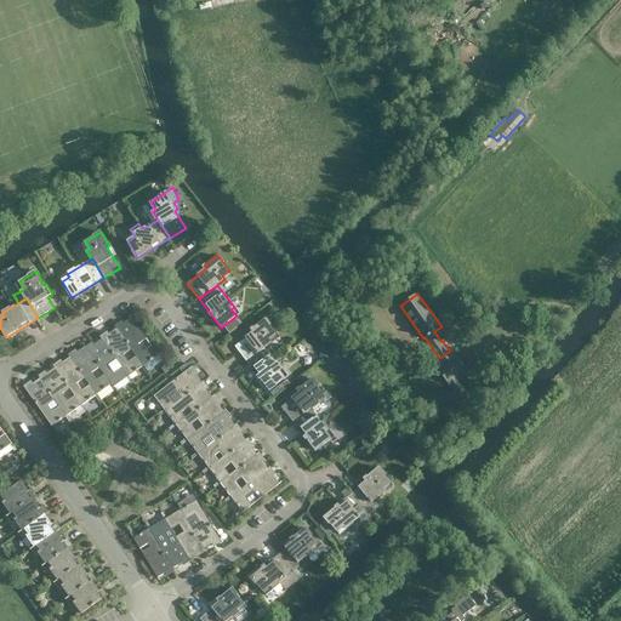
[(144,366),(158,357),(161,363),(163,362),(132,318),(117,329),(144,366)]
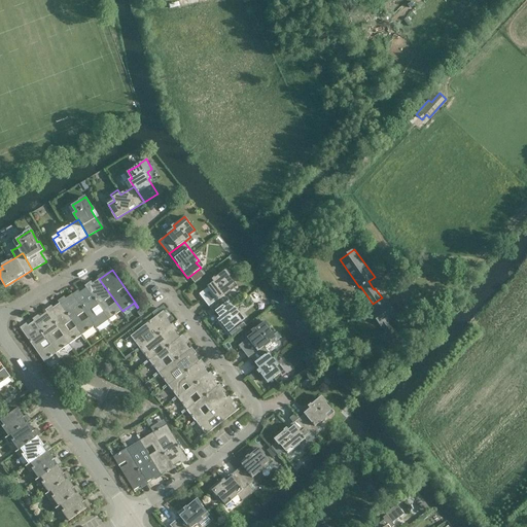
[(210,307),(225,294),(232,289),(230,287),(236,283),(225,270),(215,279),(216,281),(200,293),(210,307)]
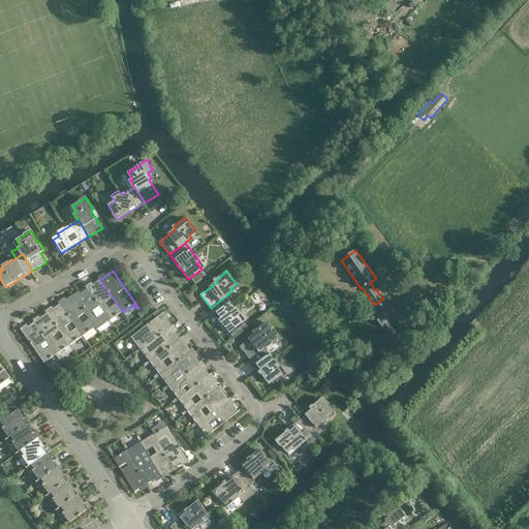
[(123,312),(99,280),(87,288),(110,321),(111,320),(121,313),(125,318),(126,316),(123,312)]
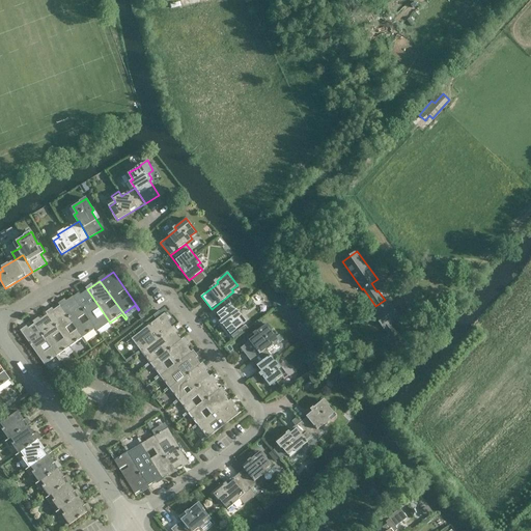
[(87,289),(75,299),(98,331),(109,323),(112,328),(114,327),(111,322),(110,323),(87,289)]
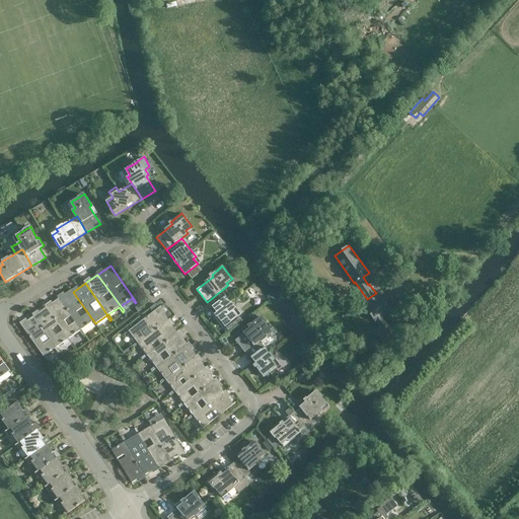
[(95,323),(73,292),(72,290),(59,298),(81,330),(82,329),(92,322),(95,327),(97,326),(95,323)]
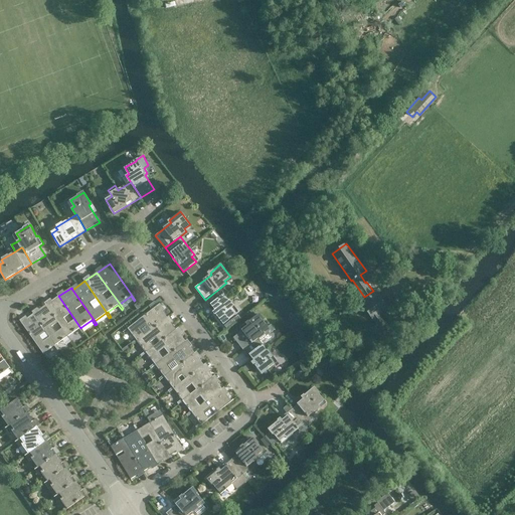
[(220,288),(205,300),(223,324),(236,314),(231,308),(234,306),(220,288)]
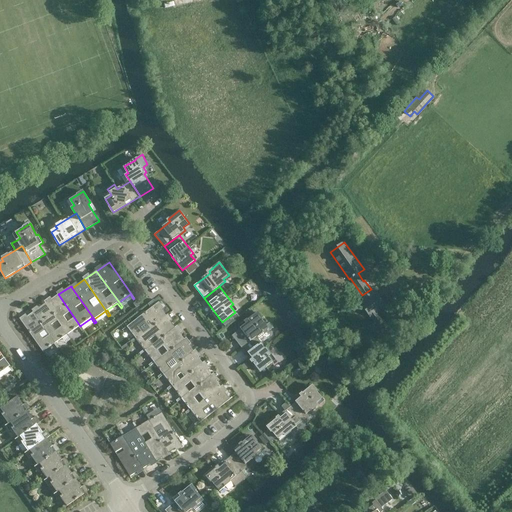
[(371,289),(362,295),(366,301),(361,304),(370,316),(370,315),(375,322),(380,319),(382,322),(383,322),(375,312),(385,305),(377,294),(375,295),(371,289)]
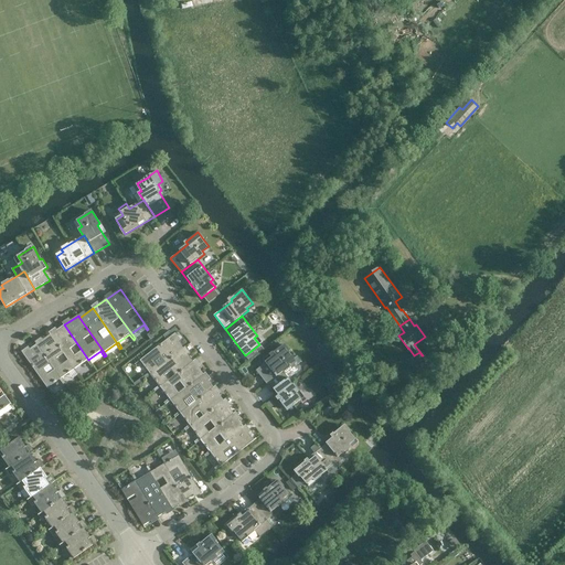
[(88,360),(64,324),(51,334),(75,369),(87,361),(91,365),(93,364),(89,359),(88,360)]
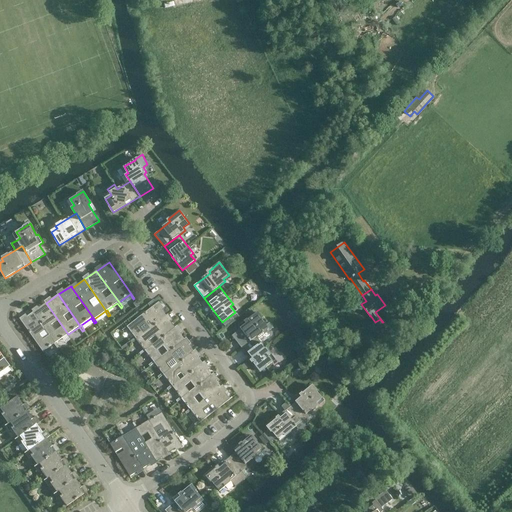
[(46,303),(34,312),(56,343),(66,335),(70,340),(72,339),(68,334),(46,303)]
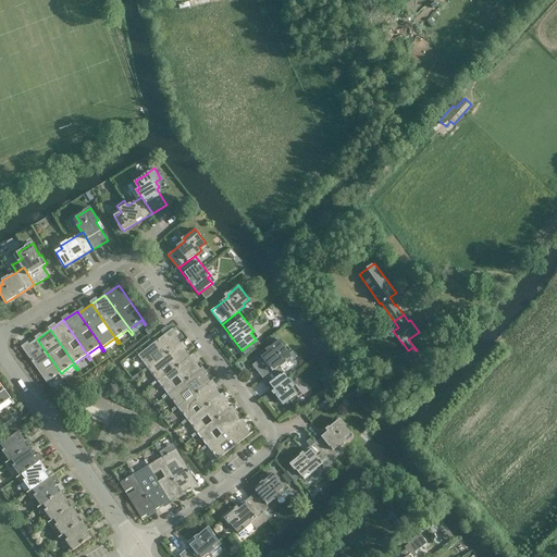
[(148,368),(181,343),(171,330),(138,356),(147,367),(143,371),(144,372),(148,369),(148,368)]
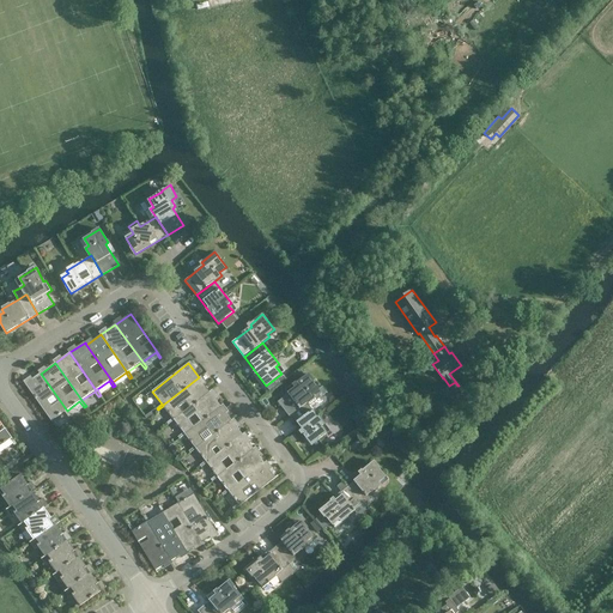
[(67,411),(41,374),(25,383),(52,422),(65,412),(70,418),(71,416),(67,411)]
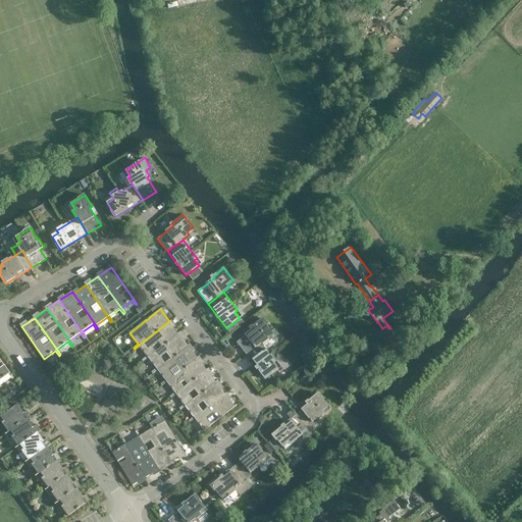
[(272,330),(263,318),(252,326),(254,328),(237,342),(247,355),(262,343),(264,345),(278,333),(275,328),(272,330)]
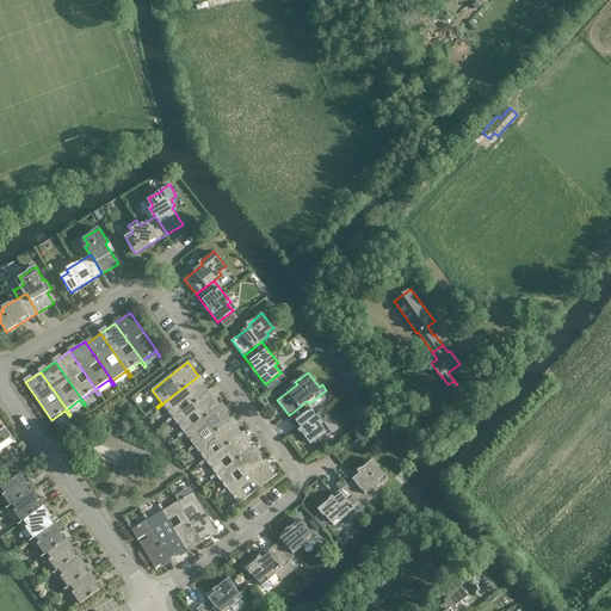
[(173,418),(209,390),(198,376),(162,403),(162,405),(172,417),(166,421),(167,424),(171,420),(173,419),(173,418)]
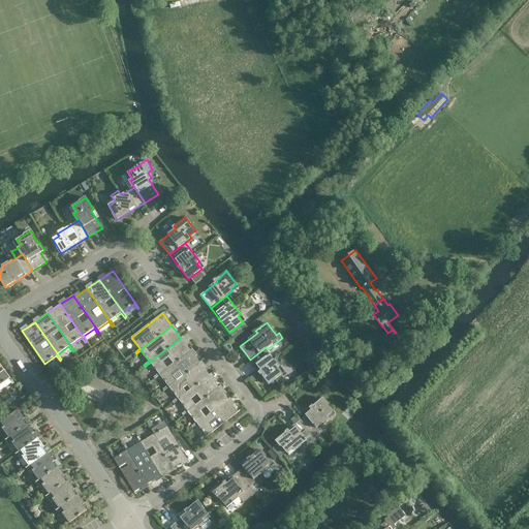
[(159,374),(191,350),(181,338),(150,362),(150,363),(151,364),(158,374),(154,377),(155,379),(160,375),(159,374)]
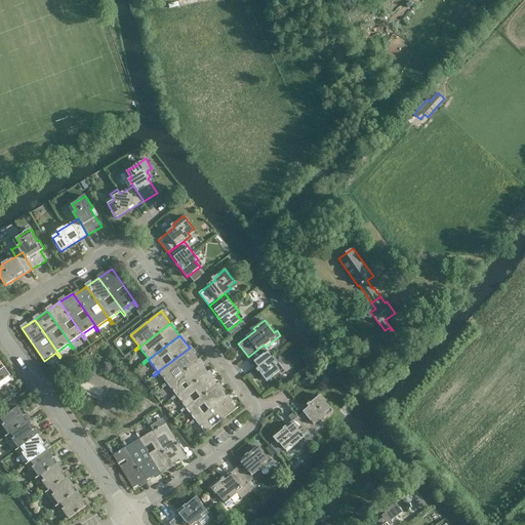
[(278,362),(266,347),(264,345),(248,357),(252,361),(267,380),(280,370),(275,364),(278,362)]
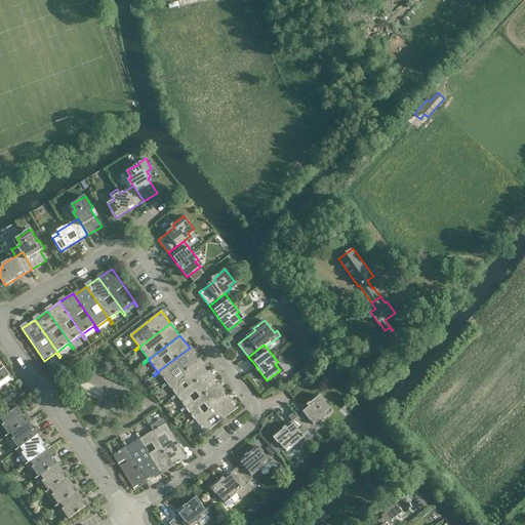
[(167,384),(199,360),(190,348),(158,371),(159,372),(166,382),(162,387),(163,389),(168,385),(167,384)]
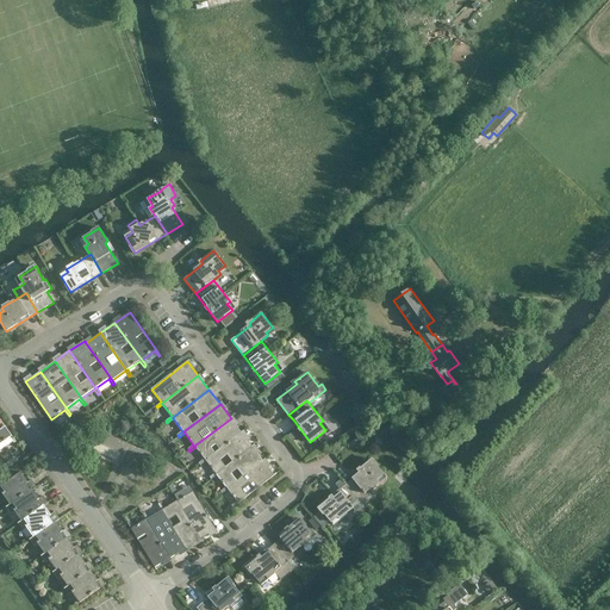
[(0,444),(10,439),(14,443),(17,442),(1,419),(0,418),(0,444)]
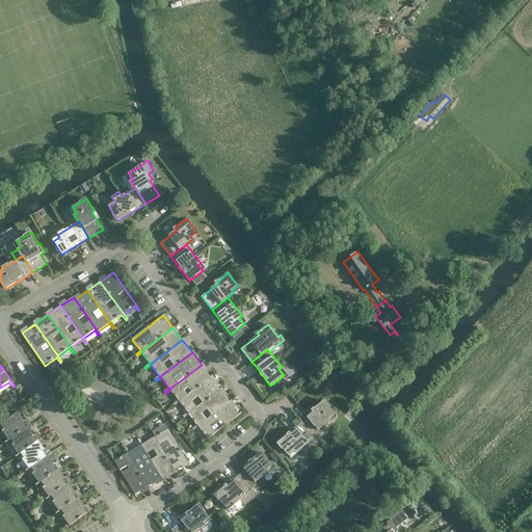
[(180,401),(211,377),(202,365),(169,389),(170,390),(179,400),(174,404),(175,405),(180,402),(180,401)]
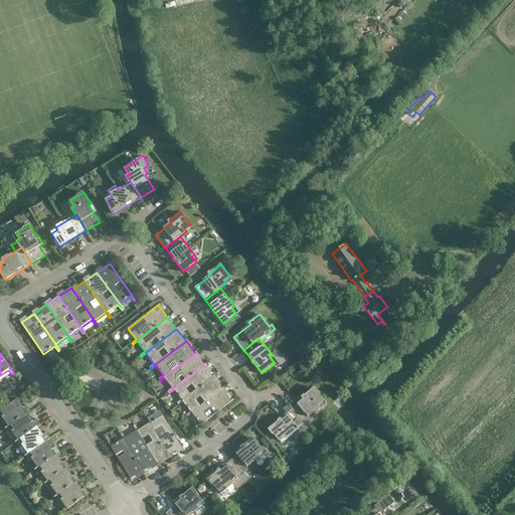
[(183,400),(213,377),(204,365),(174,388),(174,389),(182,399),(177,403),(179,404),(183,401),(183,400)]
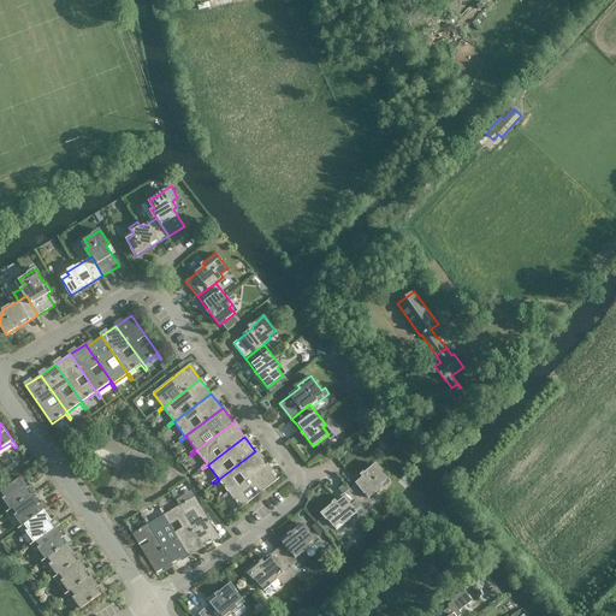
[(230,493),(266,465),(255,451),(219,479),(219,480),(229,492),(223,496),(225,498),(230,495),(230,493)]
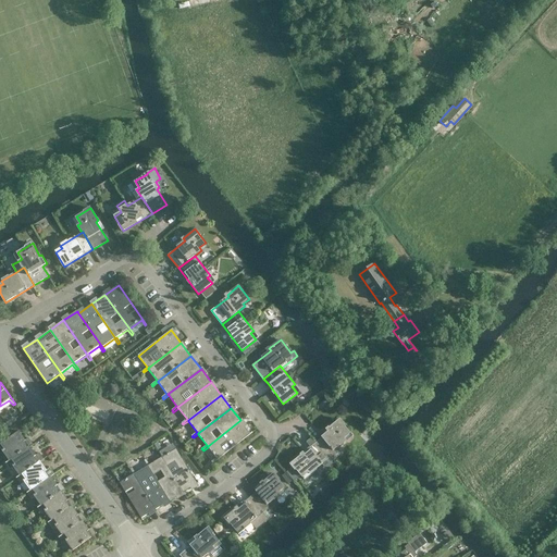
[(331,460),(341,453),(337,448),(346,441),(344,437),(350,432),(339,419),(329,428),(331,431),(317,443),(329,458),(330,458),(331,460)]
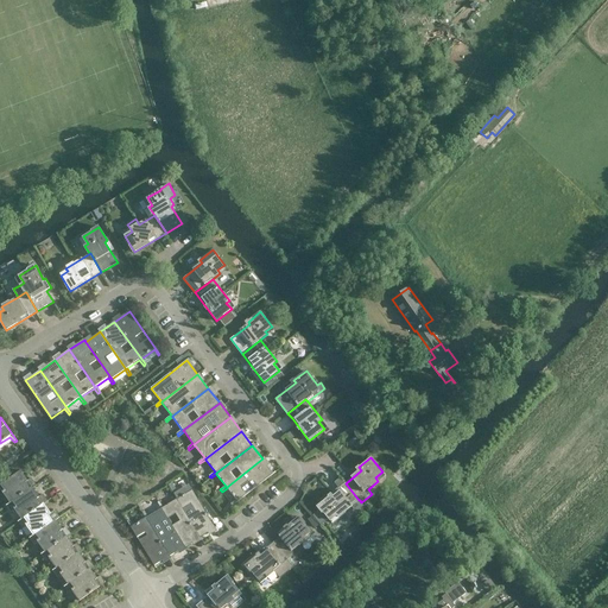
[(227,487),(227,488),(236,500),(232,504),(233,506),(274,474),(263,458),(227,487)]
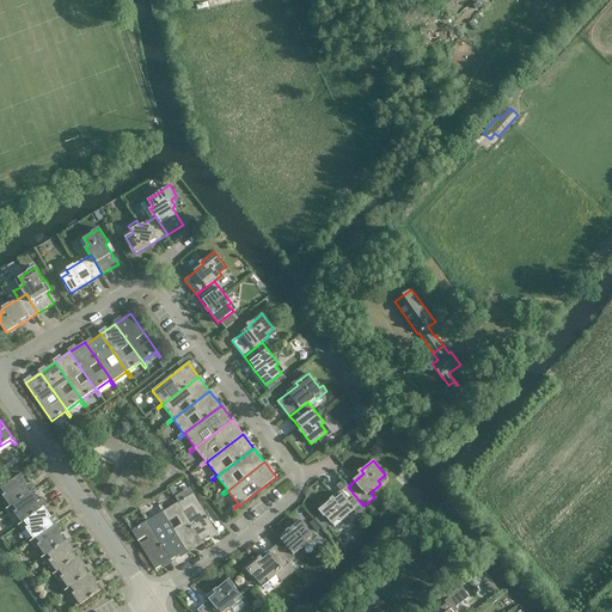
[(34,491),(37,489),(31,481),(28,483),(22,475),(0,489),(0,499),(2,497),(8,505),(5,507),(6,510),(34,491)]
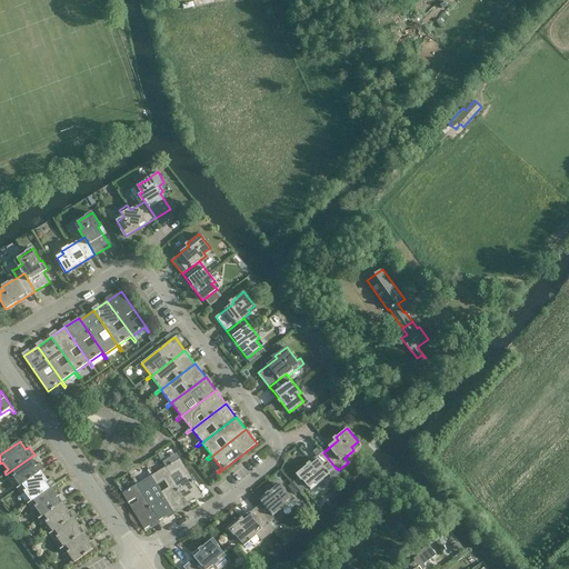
[(316,485),(336,468),(323,452),(297,473),(309,487),(315,482),(316,485)]
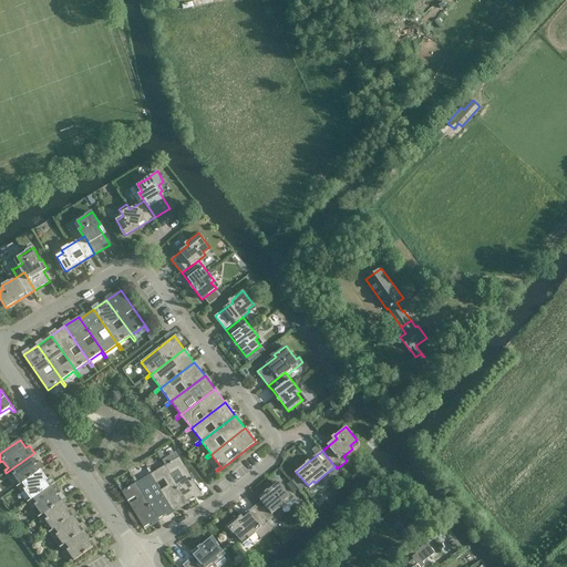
[(17,487),(41,470),(44,467),(40,461),(37,463),(31,455),(6,473),(10,478),(13,475),(19,483),(16,485),(17,487)]
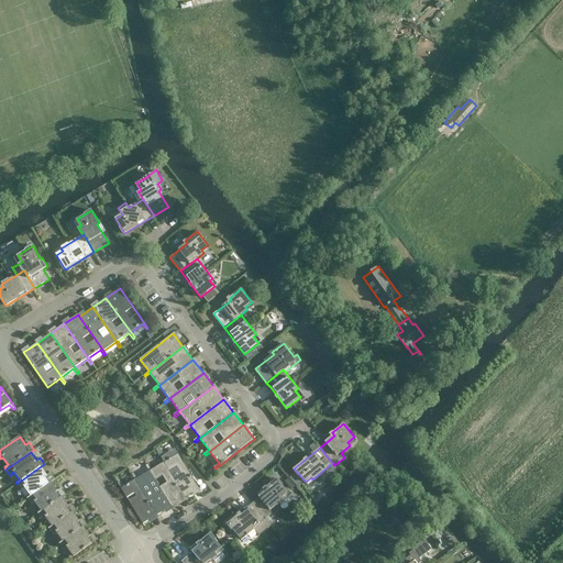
[(164,462),(187,498),(200,489),(178,454),(166,462),(163,456),(161,457),(164,463),(164,462)]
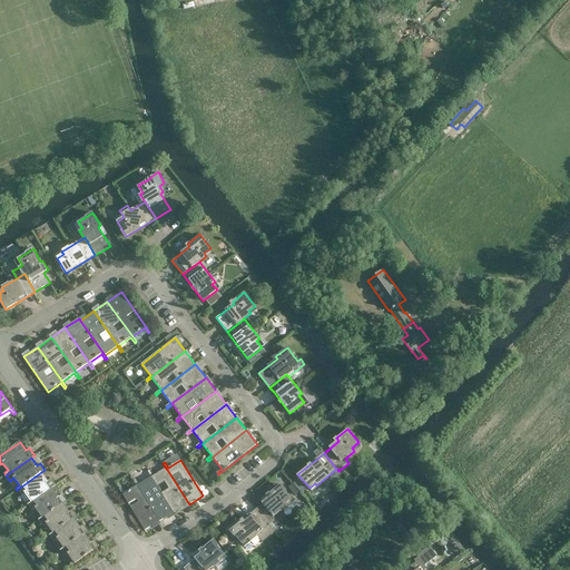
[(175,513),(189,504),(166,468),(166,469),(154,475),(150,470),(148,472),(151,478),(153,477),(175,513)]
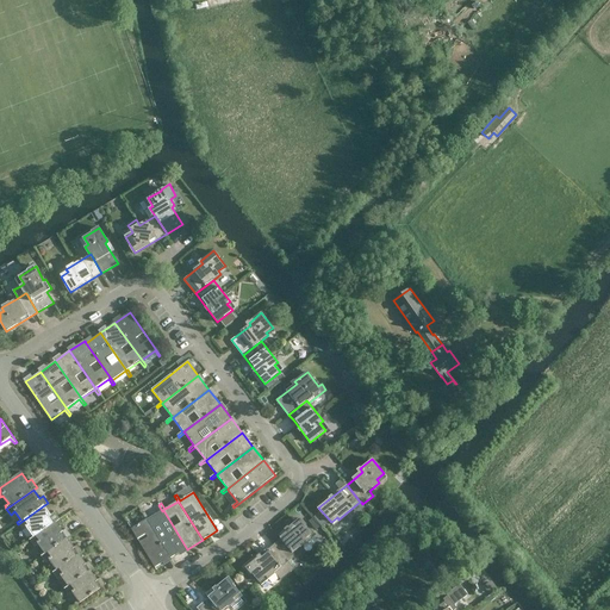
[(56,522),(60,520),(55,512),(51,515),(44,505),(18,524),(23,530),(26,528),(31,535),(27,537),(30,541),(56,522)]
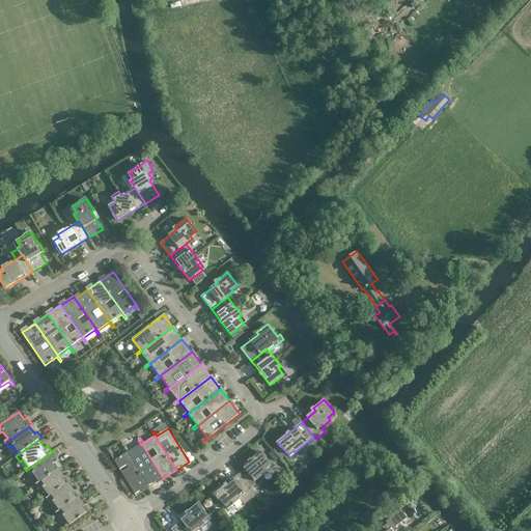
[(149,486),(163,478),(142,444),(141,445),(130,451),(127,446),(124,448),(128,452),(129,452),(149,486)]
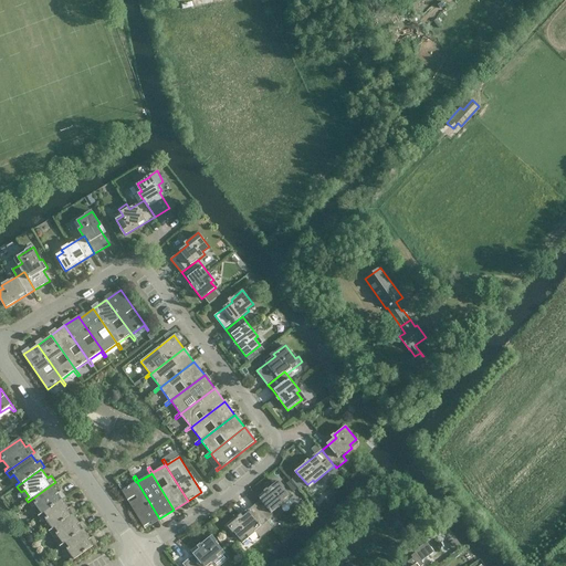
[(144,527),(159,519),(137,482),(136,482),(124,490),(121,484),(118,485),(144,527)]
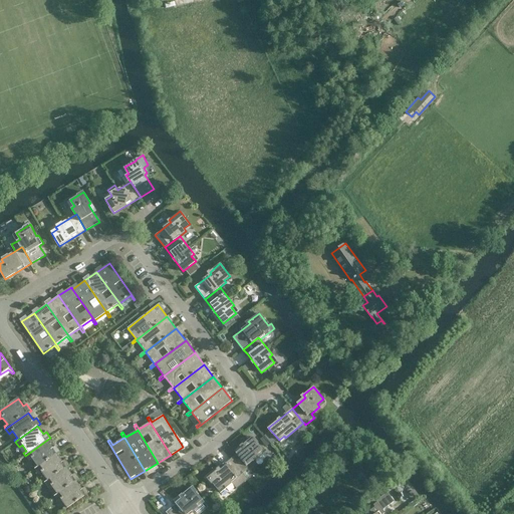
[(244,448),(231,459),(243,474),(249,469),(247,466),(259,457),(257,455),(263,450),(253,438),(243,446),(244,448)]
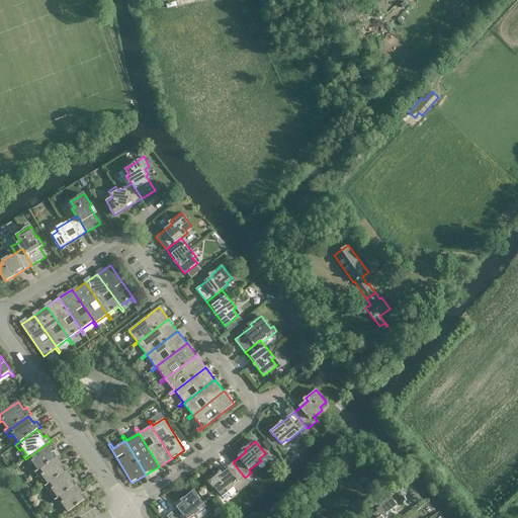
[(35,473),(58,457),(61,455),(56,449),(53,451),(48,443),(25,459),(29,464),(32,462),(36,468),(33,470),(35,473)]
